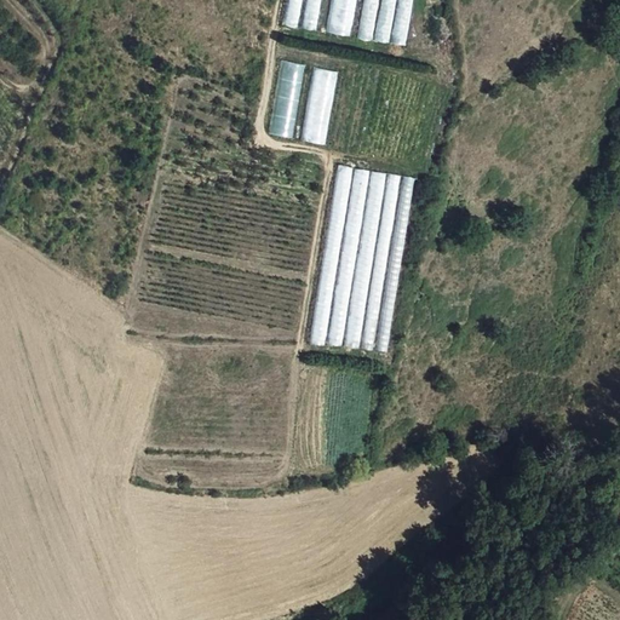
[(287,0),(282,24),(297,27),(300,0),(287,0)]
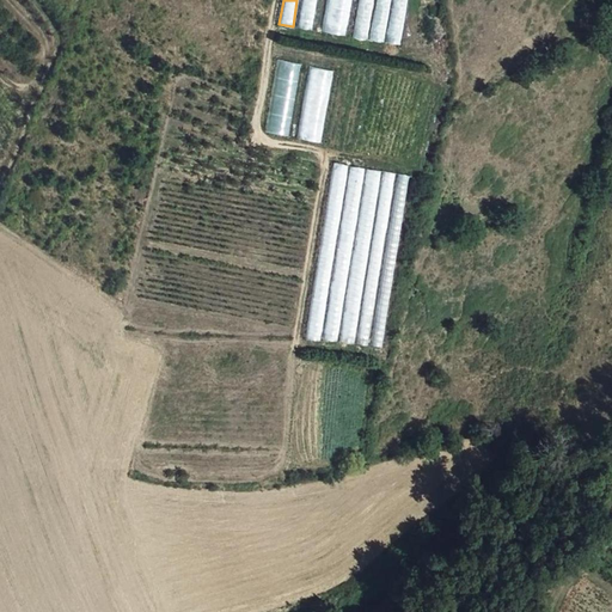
[(301,0),(297,28),(311,30),(316,0),(301,0)]
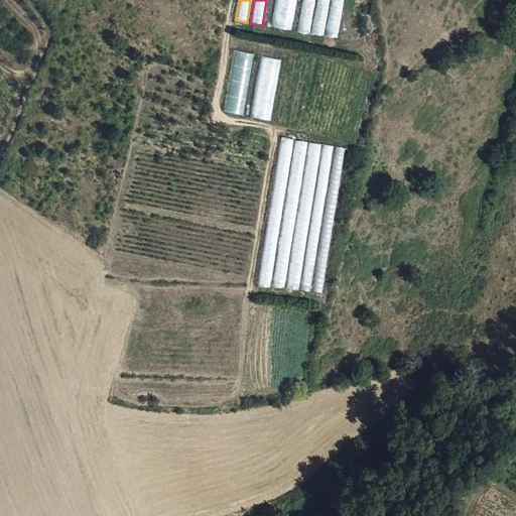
[(296,0),(274,0),(270,25),(291,29),(296,0)]
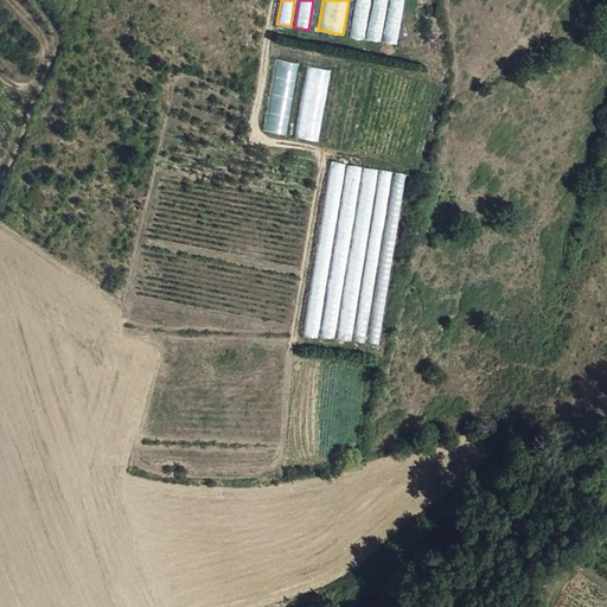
[(370,0),(356,0),(350,36),(364,38),(370,0)]
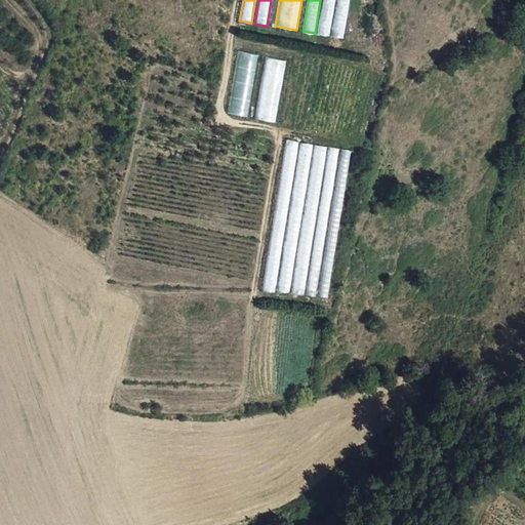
[(334,0),(322,0),(317,33),(329,35),(334,0)]
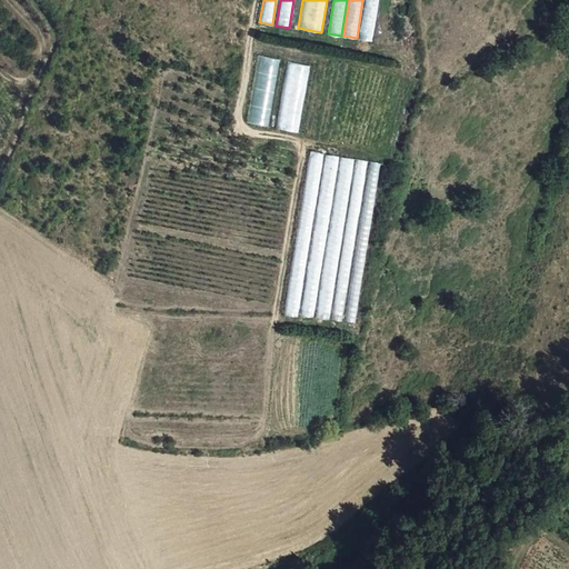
[(378,0),(365,0),(358,38),(371,40),(378,0)]
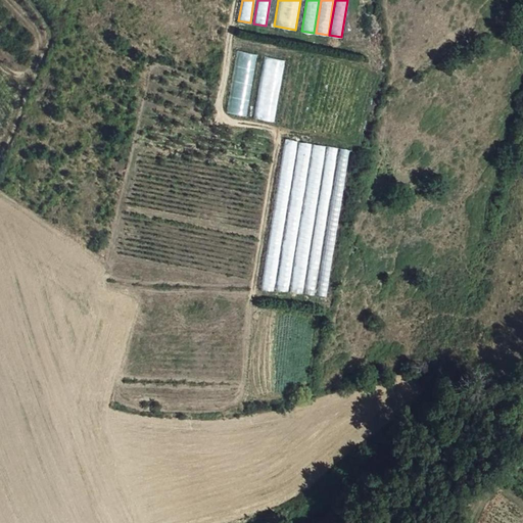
[(226,112),(247,116),(257,54),(237,51),(226,112)]
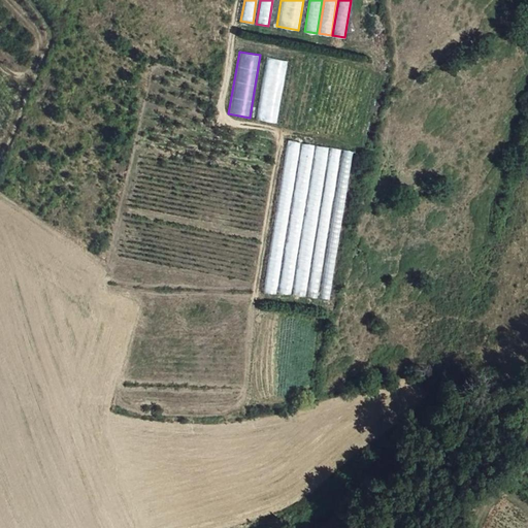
[(256,120),(276,124),(288,61),(267,58),(256,120)]
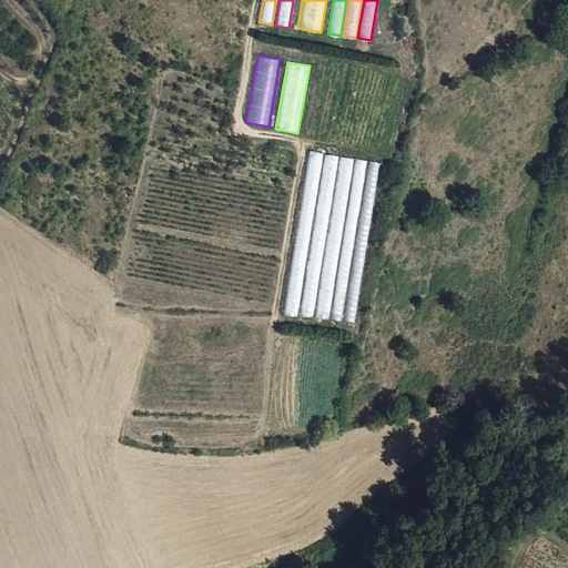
[(324,154),(311,152),(284,313),(297,315),(324,154)]
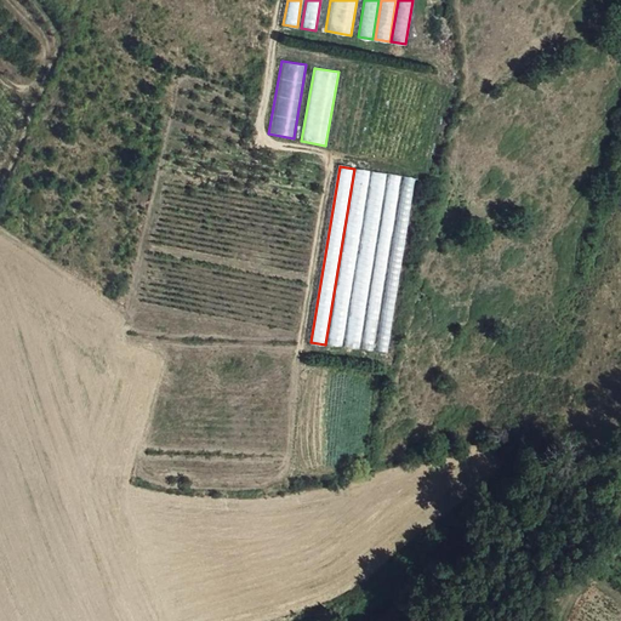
[(370,171),(355,169),(326,345),(341,347),(370,171)]
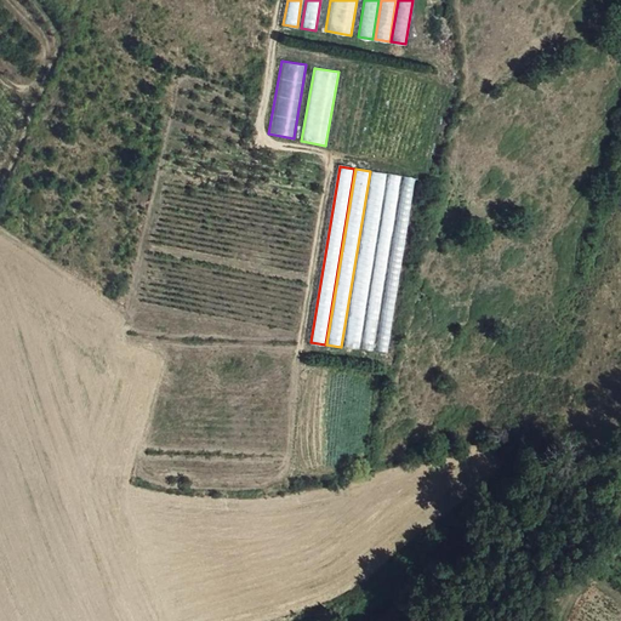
[(387,174),(372,171),(343,347),(358,349),(387,174)]
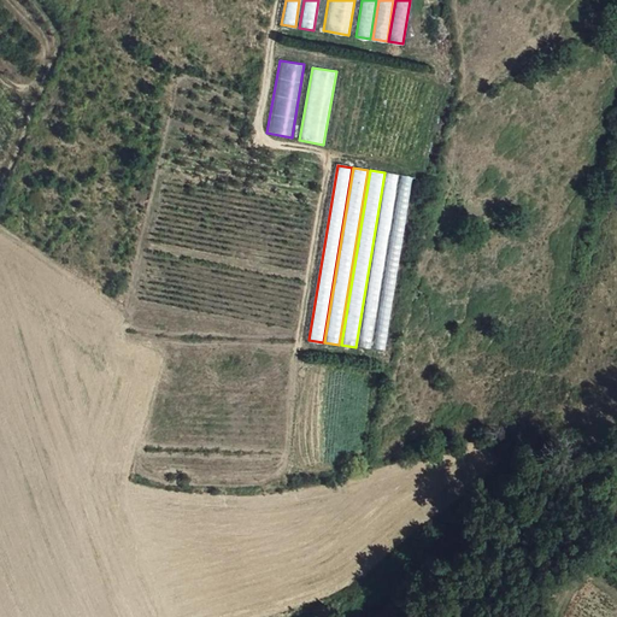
[(400,175),(385,172),(357,347),(371,350),(400,175)]
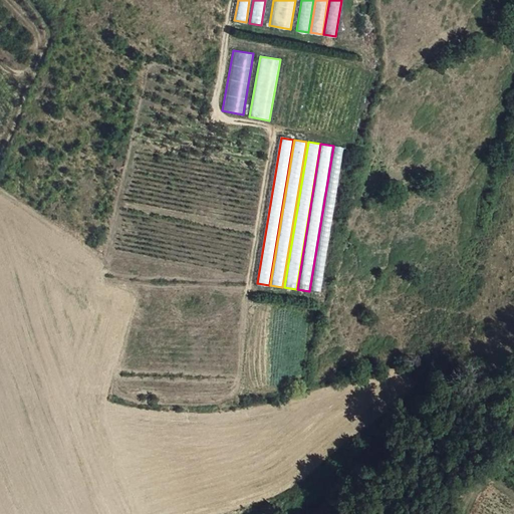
[(345,148),(333,146),(309,291),(322,293),(345,148)]
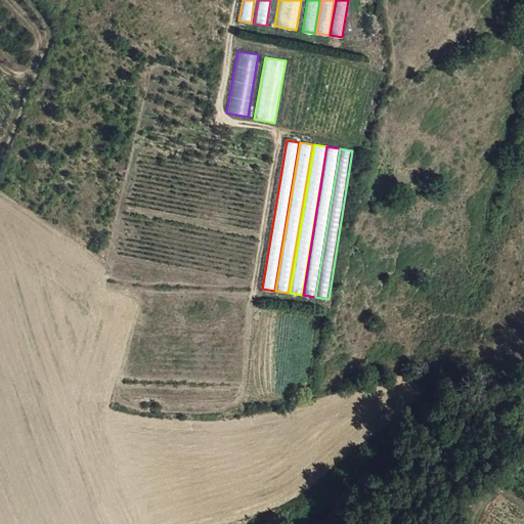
All buildings are outlined.
